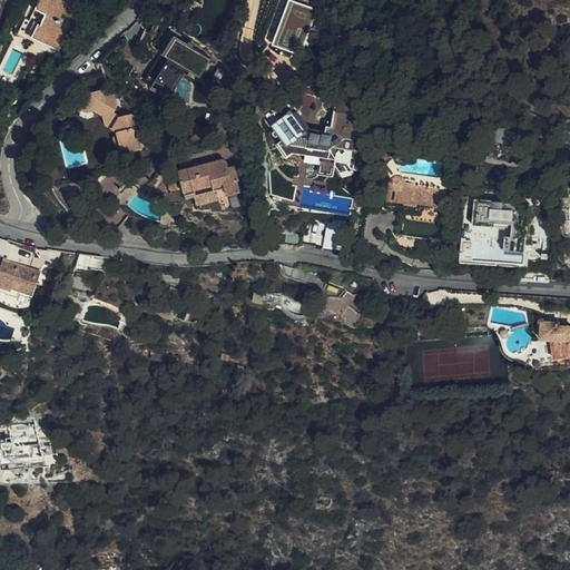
[(36,0),(28,18),(28,19),(36,22),(30,35),(35,37),(37,32),(52,39),(51,43),(60,47),(69,29),(60,26),(66,12),(75,16),(81,0),(36,0)]
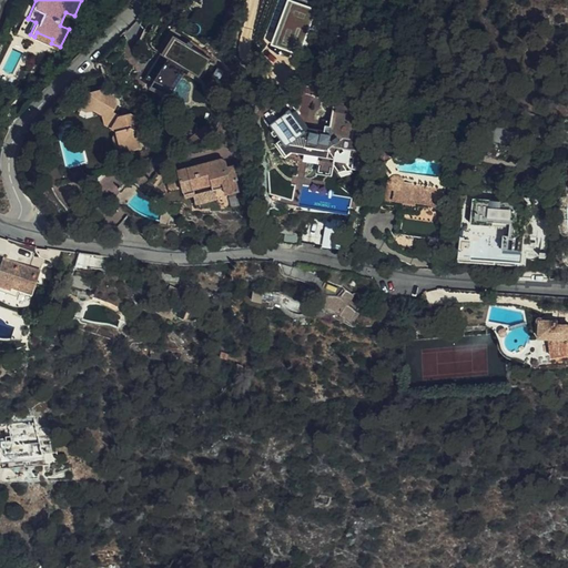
[(285,14),(275,43),(297,51),(301,40),(306,41),(317,7),(297,0),(290,0),(284,14),(285,14)]
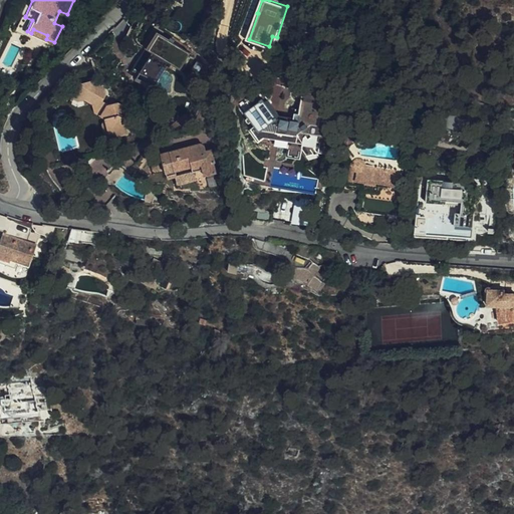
[(25,17),(25,16),(22,15),(16,31),(44,43),(46,39),(47,35),(33,29),(31,33),(27,31),(32,20),(25,17)]
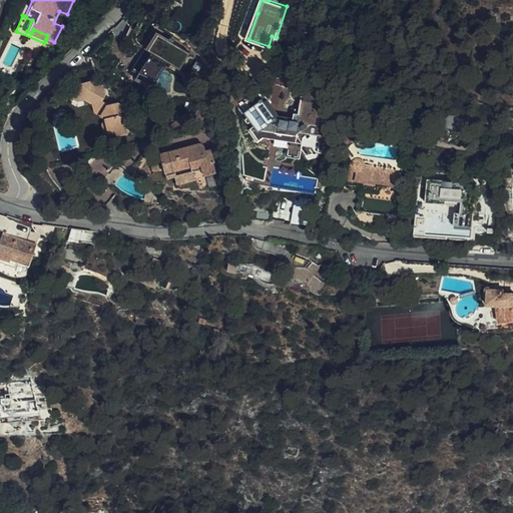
[(194,68),(202,58),(180,41),(178,39),(165,34),(158,51),(150,47),(138,75),(145,79),(144,80),(154,84),(168,53),(174,55),(175,52),(194,68)]
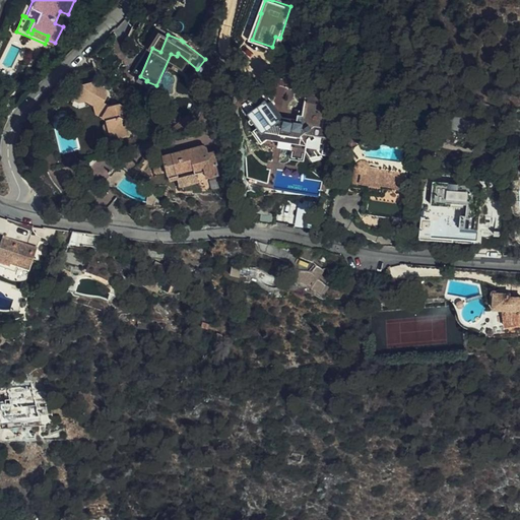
[(114,127),(116,137),(130,133),(127,123),(124,124),(122,120),(126,116),(123,106),(118,102),(110,104),(104,100),(107,94),(106,87),(93,79),(89,64),(77,67),(81,82),(77,88),(80,90),(82,91),(84,90),(85,98),(93,102),(95,112),(106,118),(106,119),(109,128),(114,127)]
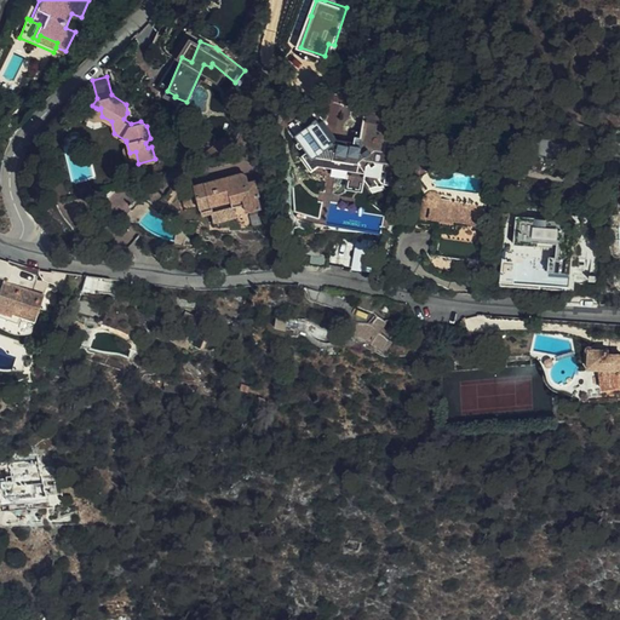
[(96,108),(92,105),(87,113),(95,118),(102,116),(101,108),(98,109),(96,108)]
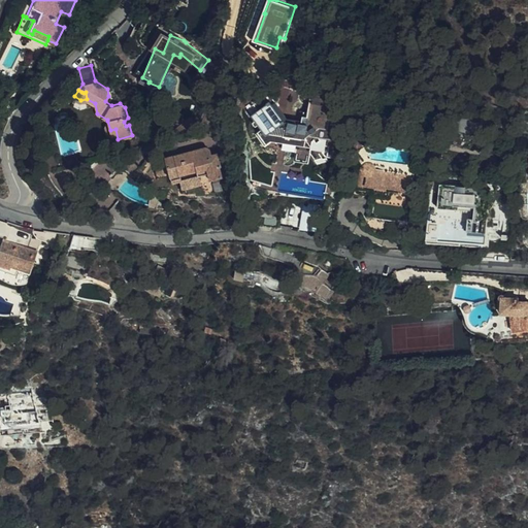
[(245,106),(262,129),(272,141),(276,138),(284,139),(297,141),(296,152),(310,155),(316,160),(323,161),(315,150),(311,145),(312,140),(318,137),(326,139),(325,152),(328,153),(327,157),(338,159),(342,132),(339,131),(341,113),(331,112),(333,101),(310,98),(308,112),(304,111),(302,121),(301,124),(286,122),(272,104),(263,92),(252,100),(252,101),(245,106)]
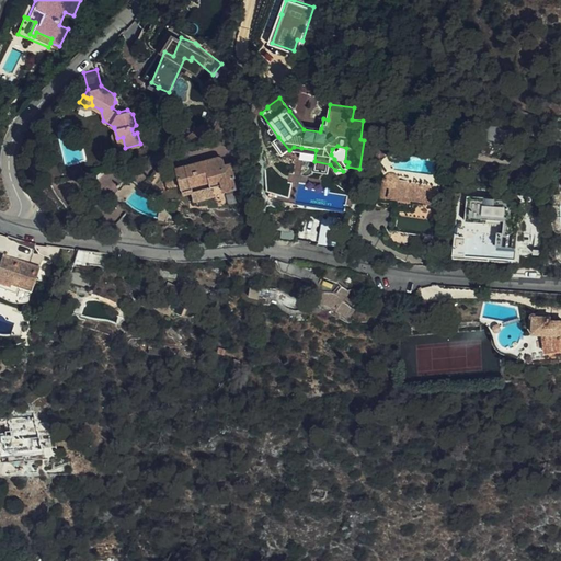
[(293,107),(289,111),(304,129),(320,132),(321,128),(306,125),(293,107)]
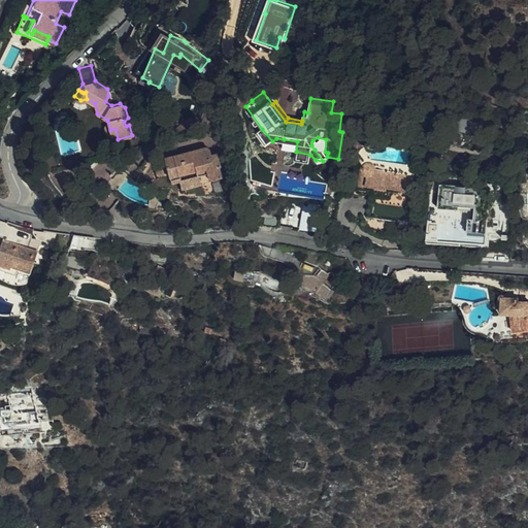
[(55,124),(62,123),(60,114),(53,117),(55,124)]
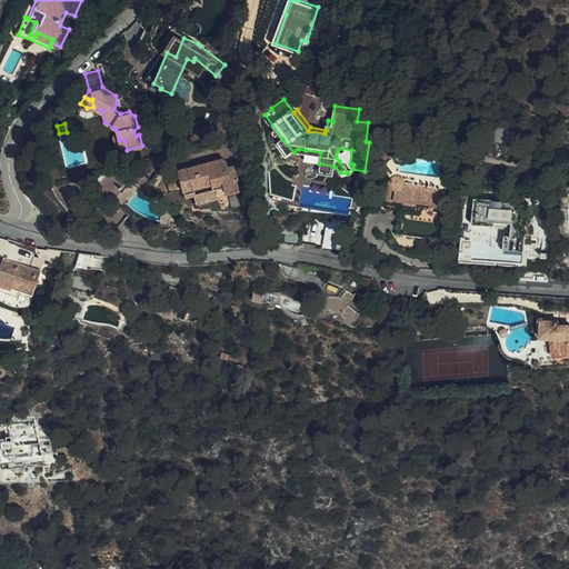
[(512,127),(497,131),(501,145),(516,139),(512,127)]
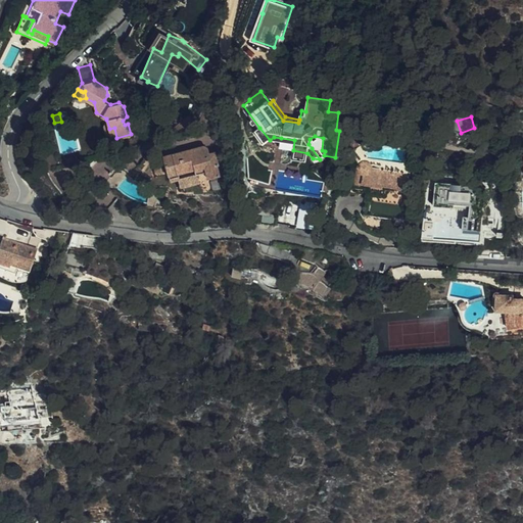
[(112,139),(116,138),(114,128),(109,129),(106,120),(103,125),(105,135),(112,139)]
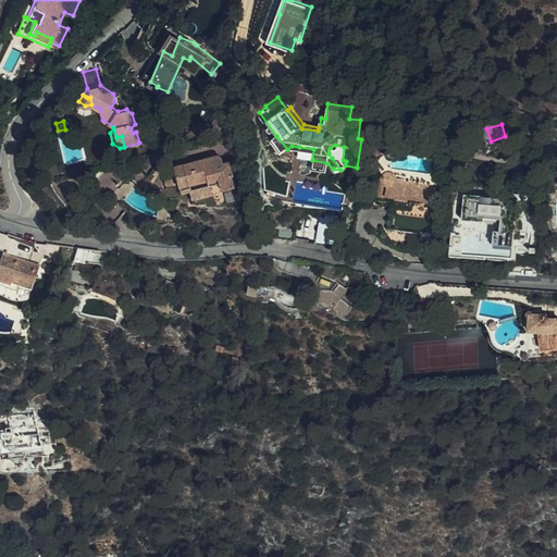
[(287,149),(276,136),(270,140),(280,155),(287,149)]
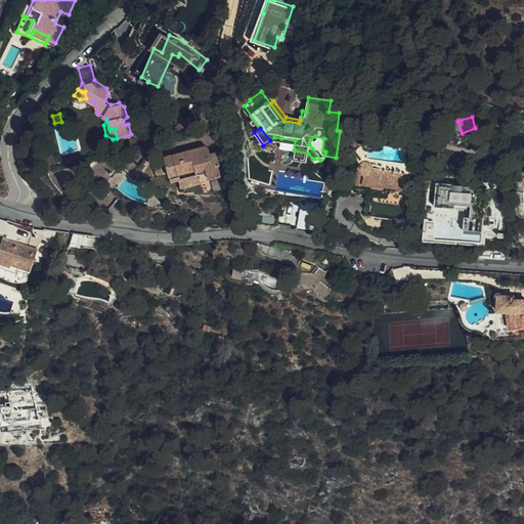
[(309,144),(312,148),(322,150),(323,138),(315,136),(310,139),(309,144)]
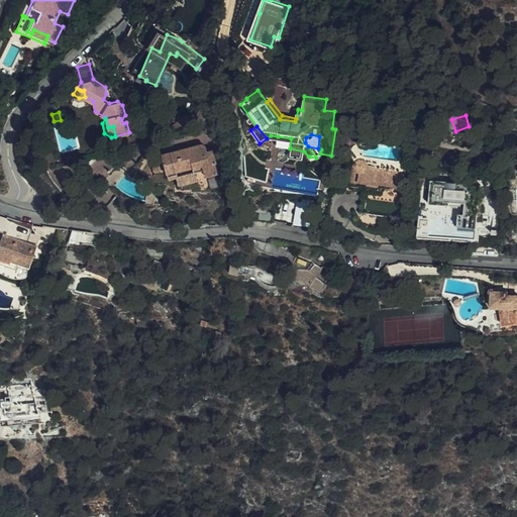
[(291,138),(278,136),(277,146),(290,148),(291,138)]
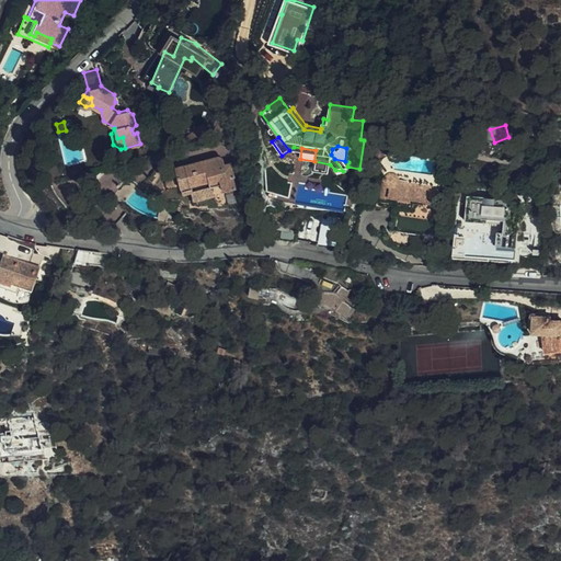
[(226,192),(238,189),(235,178),(237,176),(232,162),(228,163),(227,160),(226,158),(221,157),(218,156),(216,156),(213,159),(204,161),(204,160),(174,167),(174,168),(168,170),(169,173),(152,170),(150,174),(155,175),(142,192),(150,197),(157,199),(161,192),(163,189),(165,187),(165,190),(179,186),(179,189),(181,189),(182,195),(191,193),(193,192),(192,185),(209,182),(212,189),(214,187),(224,185),(226,192)]
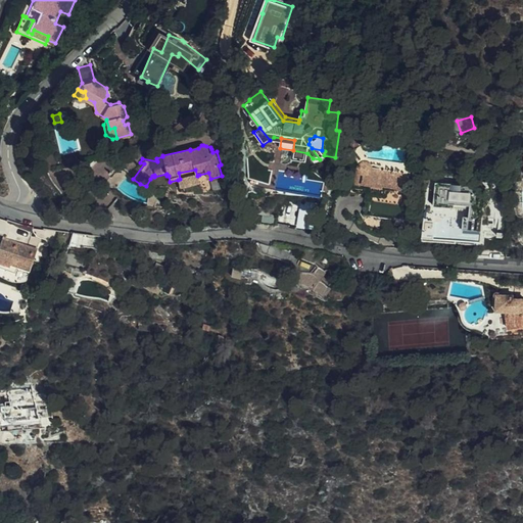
[(375,151),(371,151),(370,151),(367,148),(362,145),(361,148),(363,149),(370,158),(370,159),(361,157),(358,177),(346,175),(342,193),(353,193),(355,187),(373,191),(369,214),(397,219),(400,203),(413,205),(414,192),(412,191),(415,182),(418,183),(419,179),(415,178),(418,167),(417,163),(374,154),(375,151)]
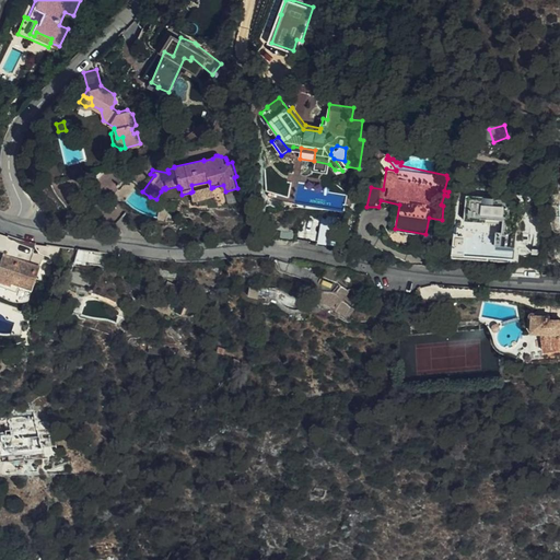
[(329,164),(314,161),(312,171),(328,173),(329,164)]
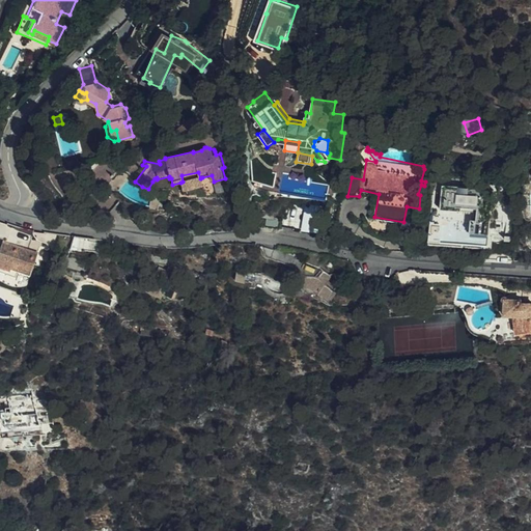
[(276,168),(268,174),(262,177),(266,180),(269,182),(272,182),(276,176),(277,176),(278,171),(276,168)]
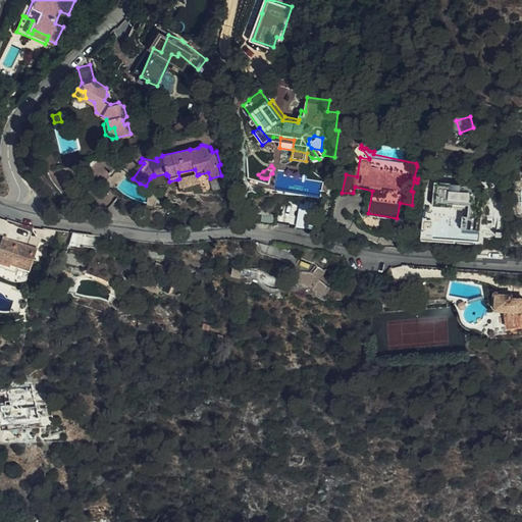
[(282,188),(285,173),(280,172),(277,187),(282,188)]
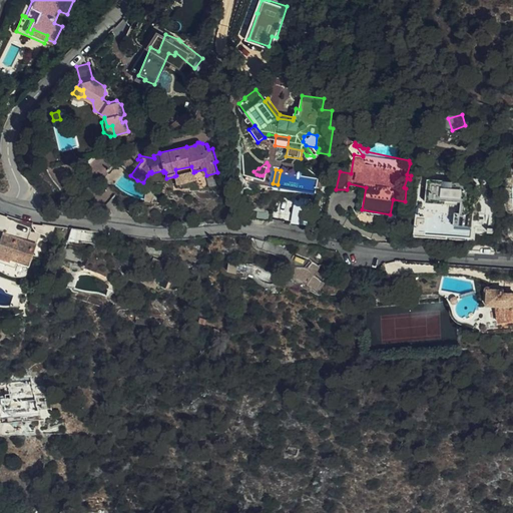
[(197,179),(195,171),(193,172),(176,175),(174,176),(176,183),(197,179)]
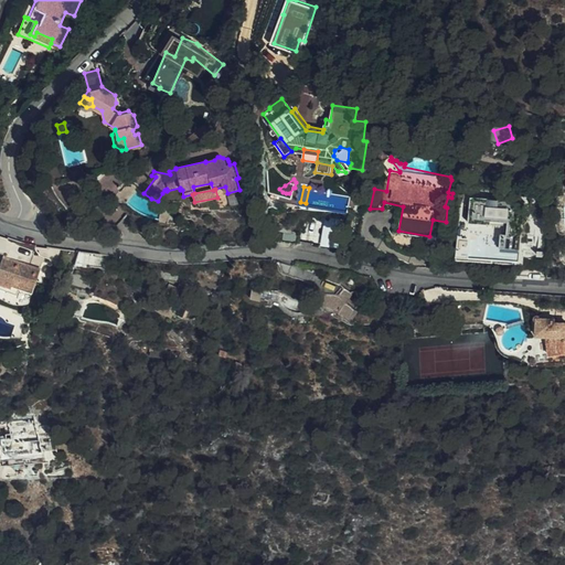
[(503,247),(524,248),(525,242),(532,242),(533,215),(528,215),(529,203),(514,203),(514,200),(476,196),(473,222),(496,224),(496,221),(505,221),(503,247)]
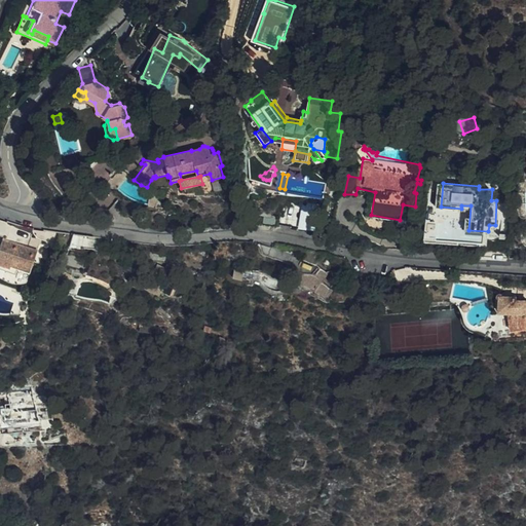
[(143,201),(136,198),(134,208),(141,209),(143,201)]
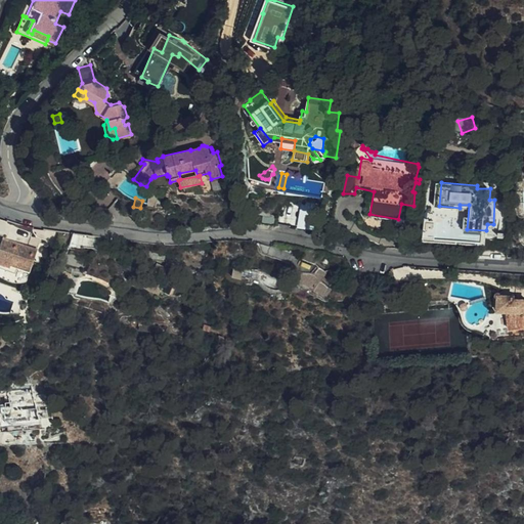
[(300,204),(294,230),(298,230),(309,233),(314,207),(300,204)]
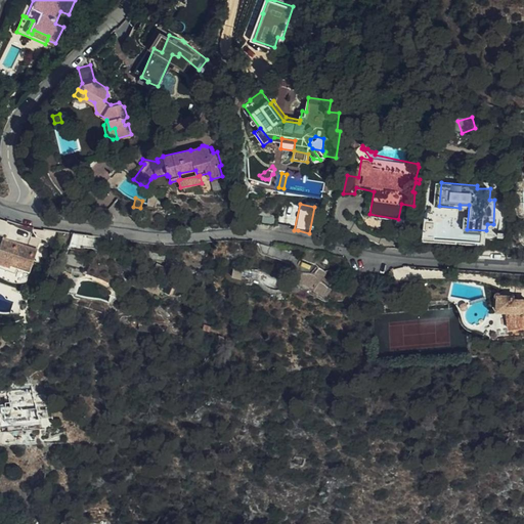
[(261,215),(260,224),(273,226),(274,216),(261,215)]
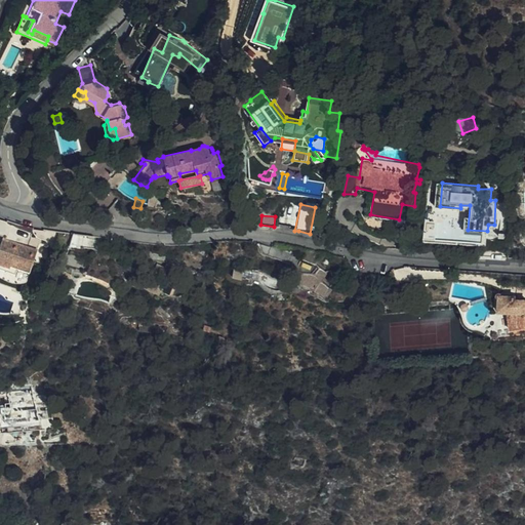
[(69,234),(57,232),(52,243),(64,247),(69,234)]
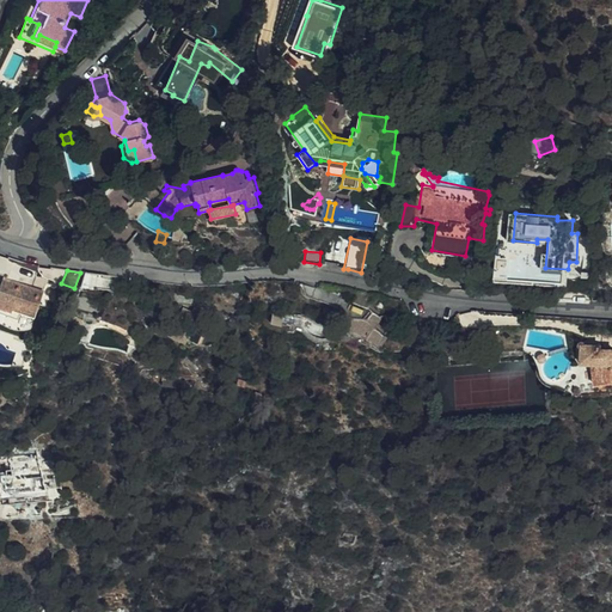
[(99,275),(84,273),(79,288),(97,291),(99,275)]
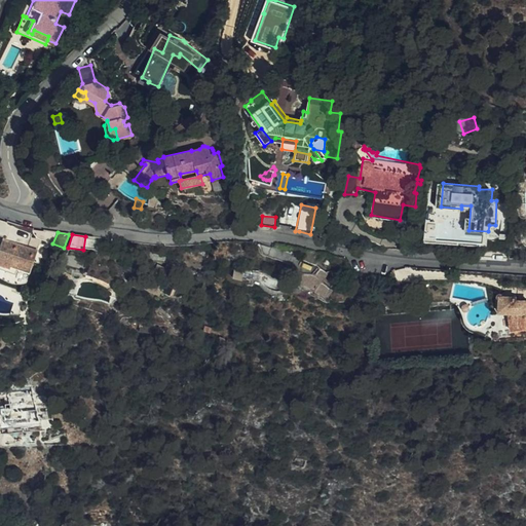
[(37,250),(3,238),(0,247),(0,274),(16,285),(29,279),(37,250)]
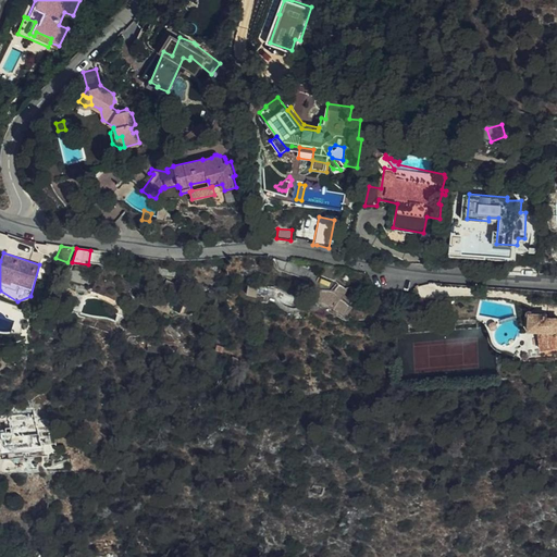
[(458,295),(459,285),(422,283),(409,295),(438,297),(442,295),(442,294),(458,295)]
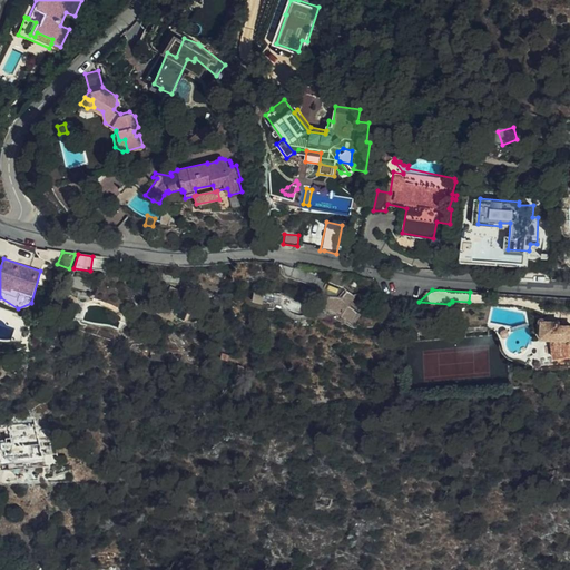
[(261,306),(264,291),(253,291),(251,303),(261,306)]
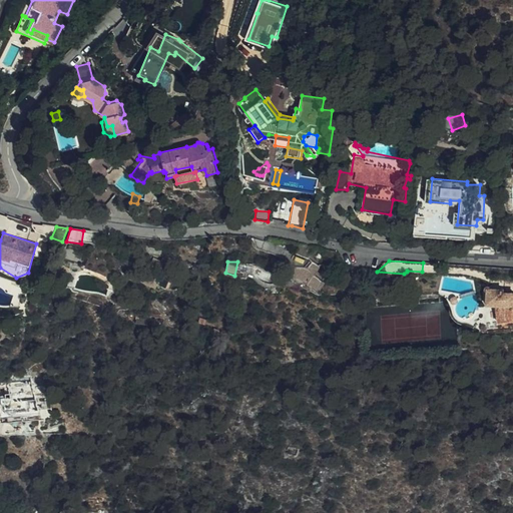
[(295,269),(292,266),(284,270),(285,273),(281,274),(284,281),(300,279),(309,283),(315,286),(315,289),(318,291),(319,288),(321,289),(326,281),(321,278),(324,265),(318,266),(315,262),(310,268),(295,269)]
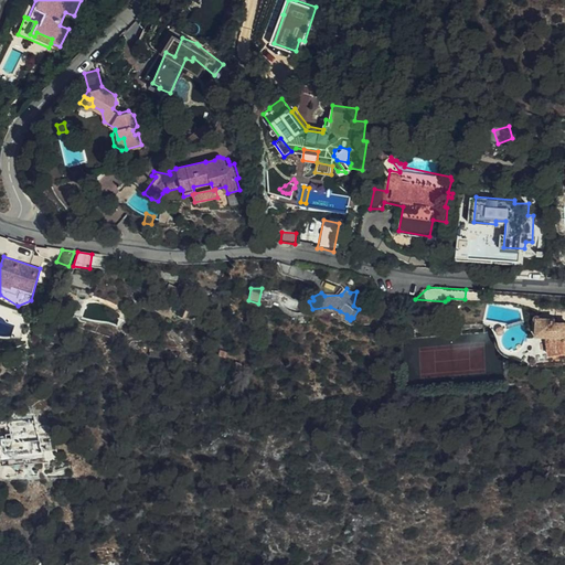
[(554,319),(537,318),(536,334),(546,336),(550,352),(558,351),(564,351),(564,322),(554,322),(554,319)]
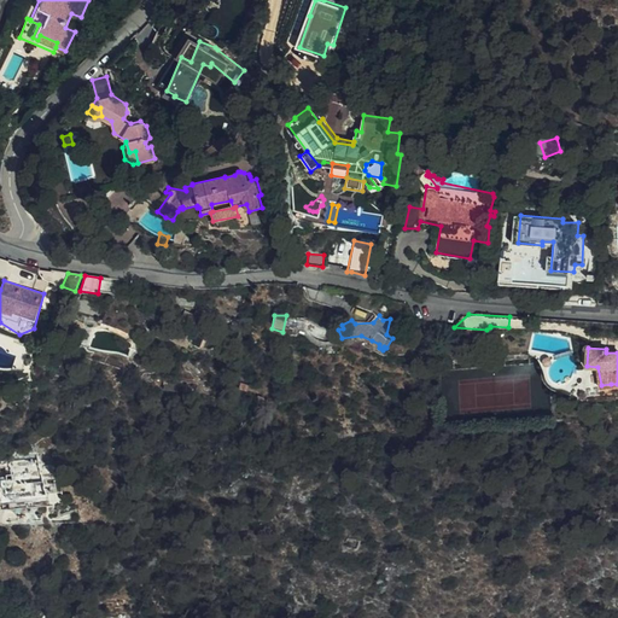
[(50,496),(41,460),(13,464),(15,478),(7,479),(9,484),(6,484),(4,489),(0,493),(0,509),(5,509),(9,506),(12,501),(50,496)]
